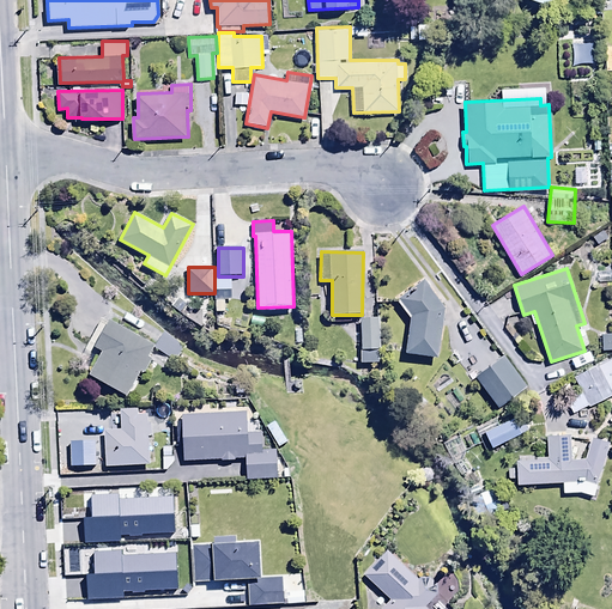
[(395,300),(410,318),(404,354),(438,359),(444,306),(424,279),(395,300)]
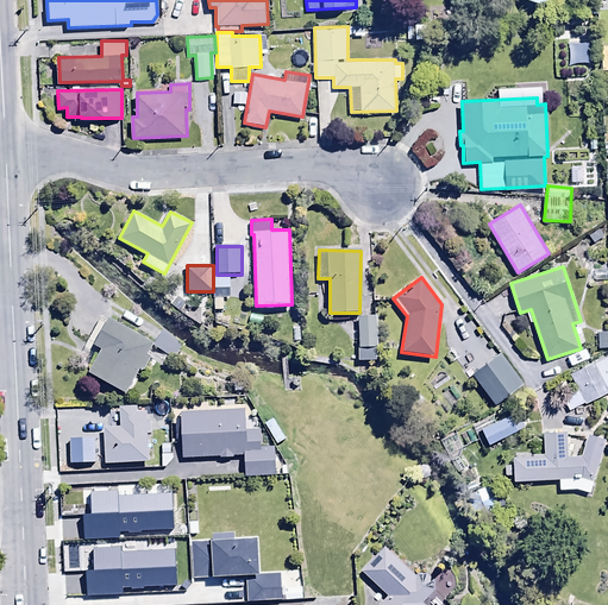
[(377,316),(358,316),(359,347),(357,347),(358,360),(378,359),(377,316)]
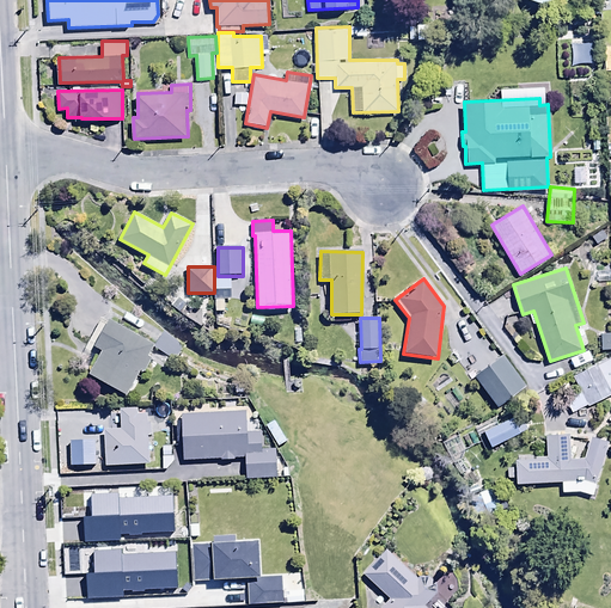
[(154,345),(153,344),(111,319),(95,347),(102,351),(89,374),(128,395),(142,369),(147,372),(154,360),(148,356),(154,345)]
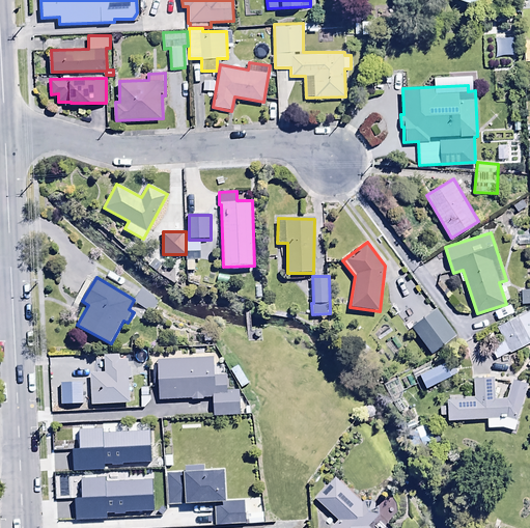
[(133,299),(134,300),(152,310),(160,298),(140,286),(133,299)]
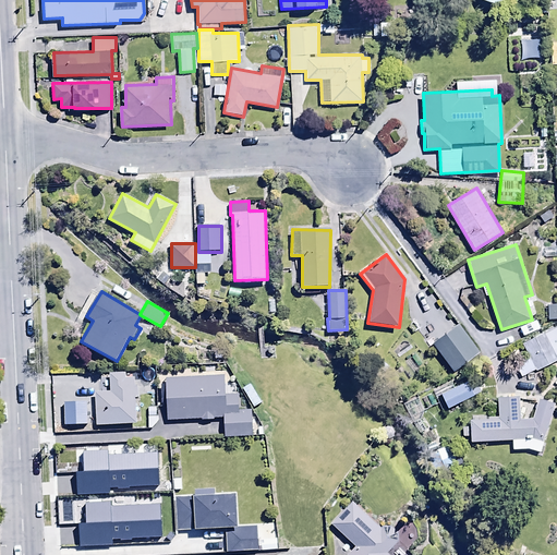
[(459,323),(432,342),(453,371),(480,351),(459,323)]
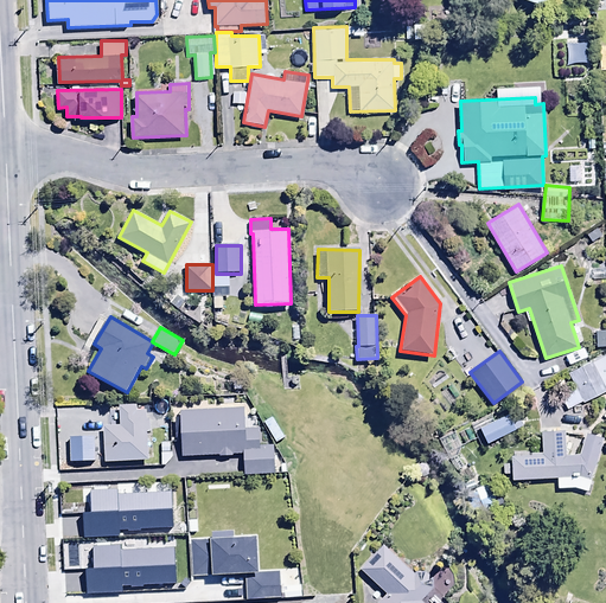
[(605,353),(569,372),(578,389),(561,396),(566,408),(582,399),(584,403),(605,391),(605,353)]
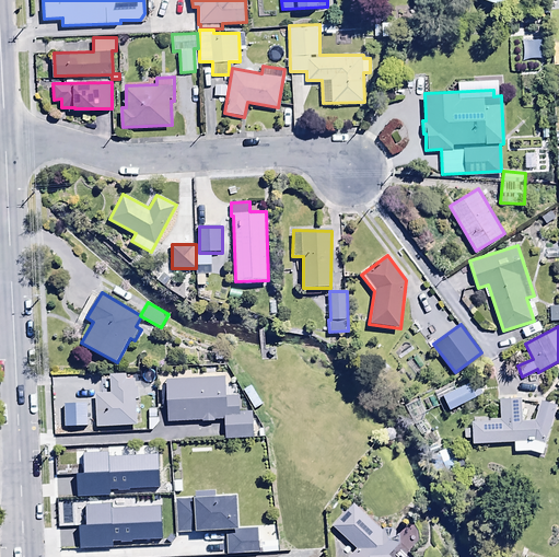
[(112,393),(96,393),(96,426),(137,426),(137,398),(140,398),(140,379),(127,379),(127,374),(112,374),(112,393)]
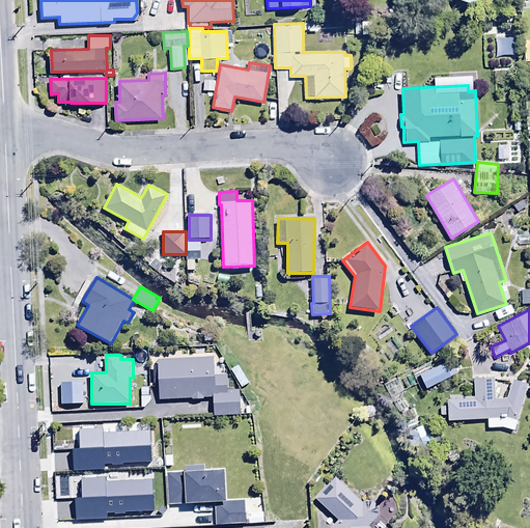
[(159,360),(160,398),(214,398),(214,414),(240,414),(240,389),(228,389),(228,374),(216,374),(215,359),(159,360)]
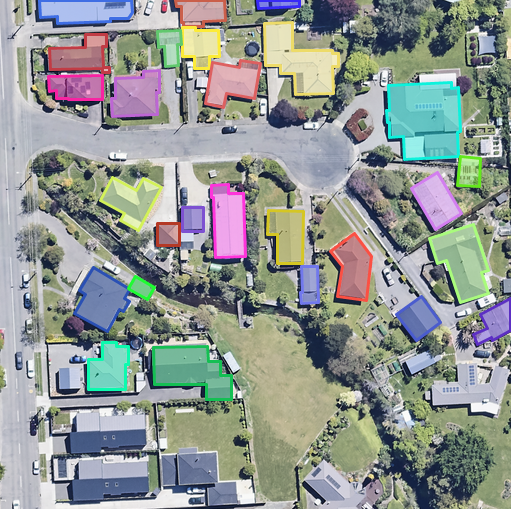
[(435,347),(405,361),(411,373),(441,359),(435,347)]
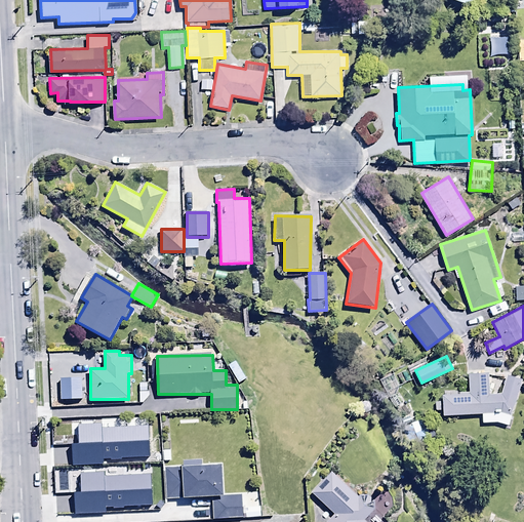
[(401,388),(393,371),(379,378),(388,395),(401,388)]
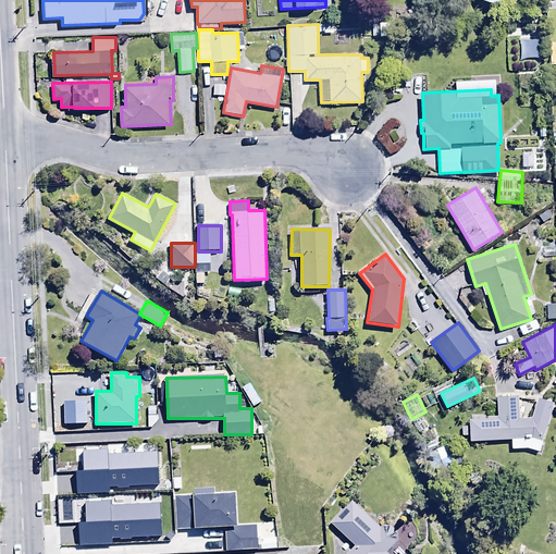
[(497,420),(469,420),(469,442),(511,441),(511,450),(528,450),(528,438),(532,438),(542,441),(554,402),(538,396),(531,417),(518,416),(518,396),(497,396),(497,420)]
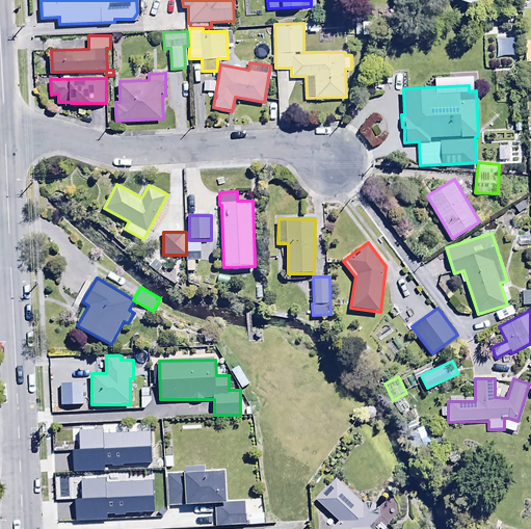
[(153,387),(142,387),(142,407),(153,407),(153,387)]
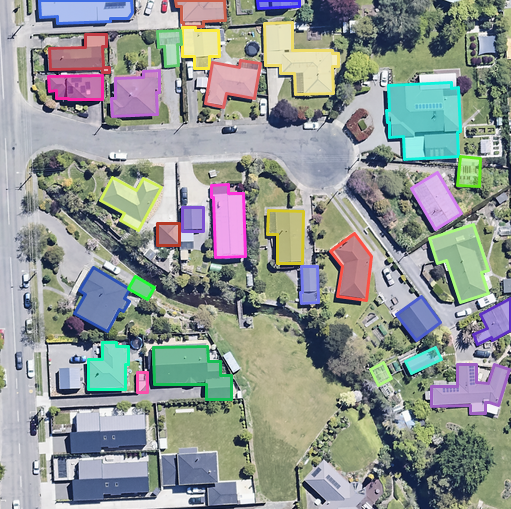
[(405,401),(399,388),(388,393),(394,406),(405,401)]
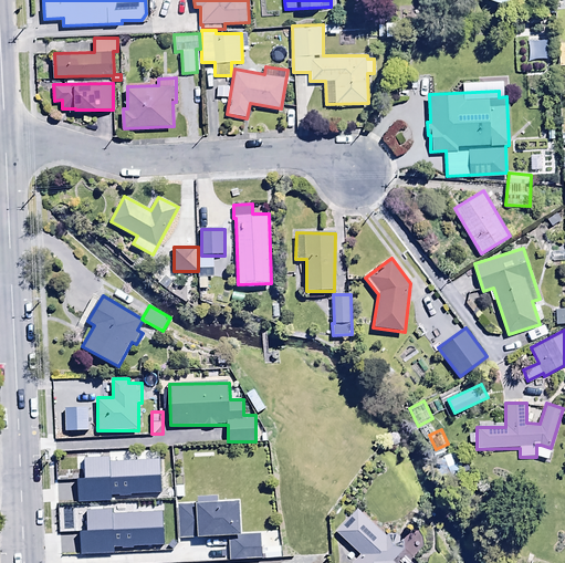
[(163,451),(131,452),(132,486),(164,485),(163,451)]
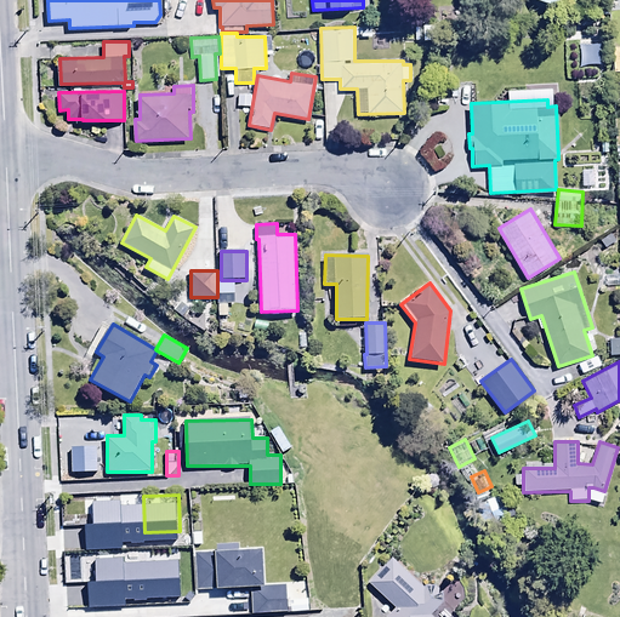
[(159,540),(120,542),(120,554),(112,554),(113,581),(123,581),(123,598),(154,596),(152,561),(160,561),(159,540)]
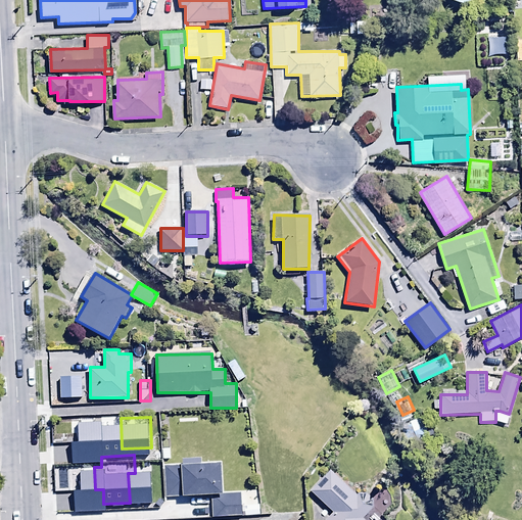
[(160,455),(140,456),(141,480),(161,479),(160,455)]
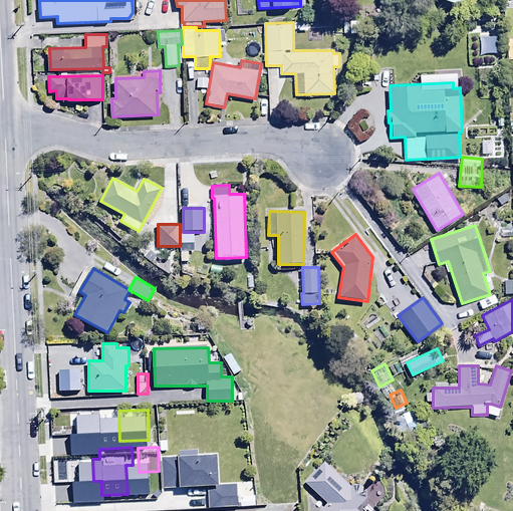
[(181,456),(162,457),(163,488),(209,486),(210,507),(240,506),(239,483),(219,484),(218,455),(199,456),(198,449),(181,450),(181,456)]
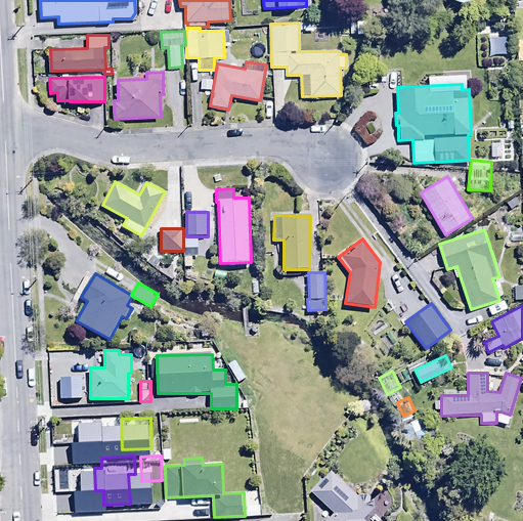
[(357,494),(332,471),(312,492),(334,513),(327,520),(365,520),(364,519),(375,508),(375,500),(367,493),(357,494)]
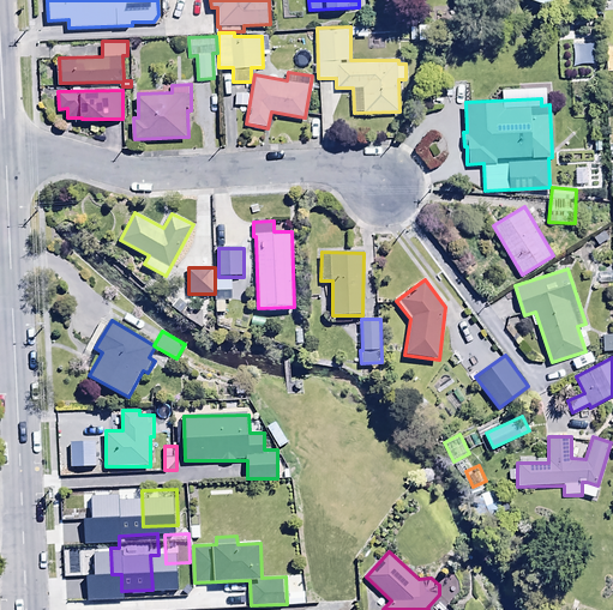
[(288,592),(289,604),(306,603),(306,591),(288,592)]
